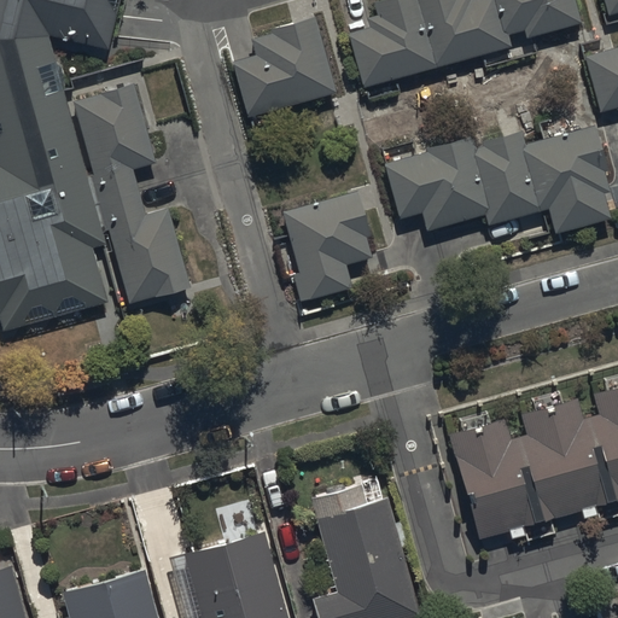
[(0,0),(0,319),(4,332),(106,304),(92,251),(104,249),(100,235),(106,233),(127,307),(188,290),(167,210),(143,216),(130,172),(153,165),(133,87),(73,104),(92,175),(86,178),(47,36),(108,52),(120,0),(0,0)]
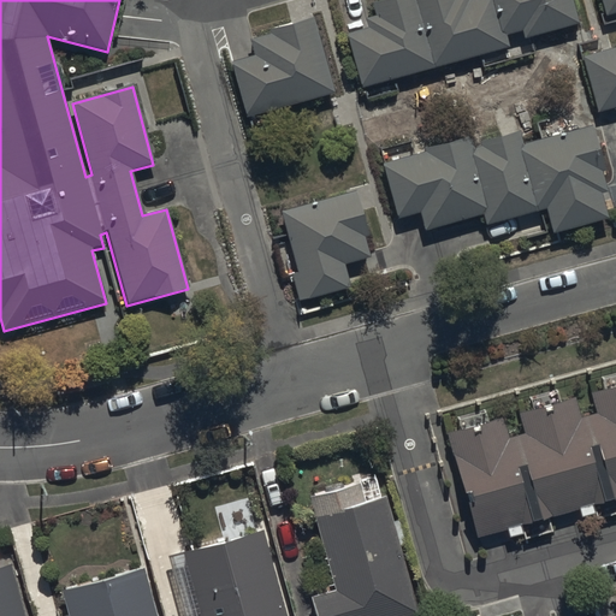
[(345,36),(361,90),(508,49),(504,36),(522,31),(525,39),(578,24),(570,0),(468,0),(388,0),(372,5),(375,18),(366,21),(368,30),(345,36)]
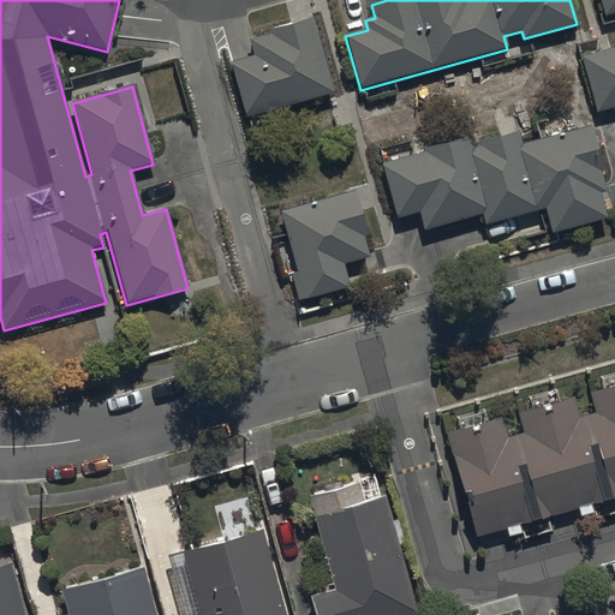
[(614,0),(599,0),(605,18),(614,15),(614,0)]
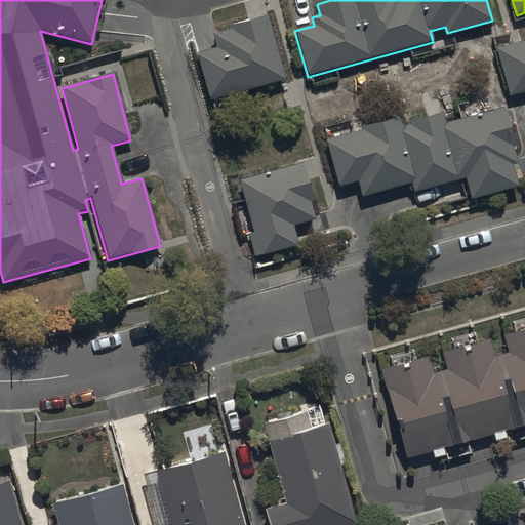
[(197,54),(210,103),(285,81),(267,16),(228,28),(229,30),(212,35),(216,49),(197,54)]
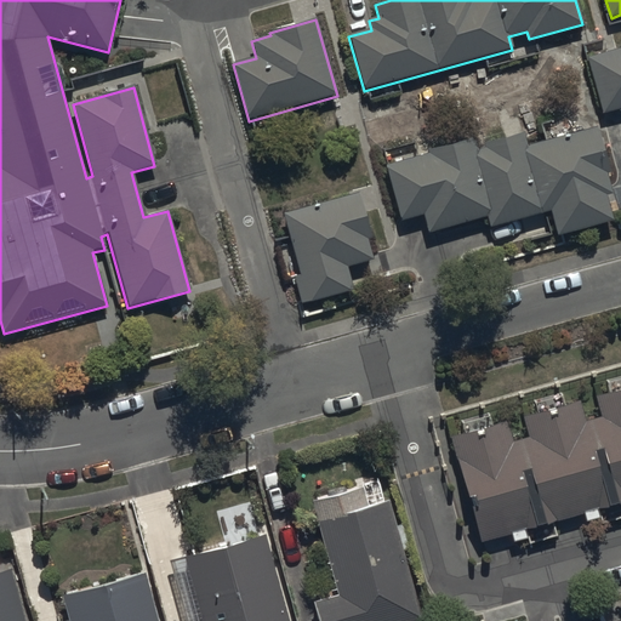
[(620,49),(587,58),(602,115),(620,109),(620,49)]
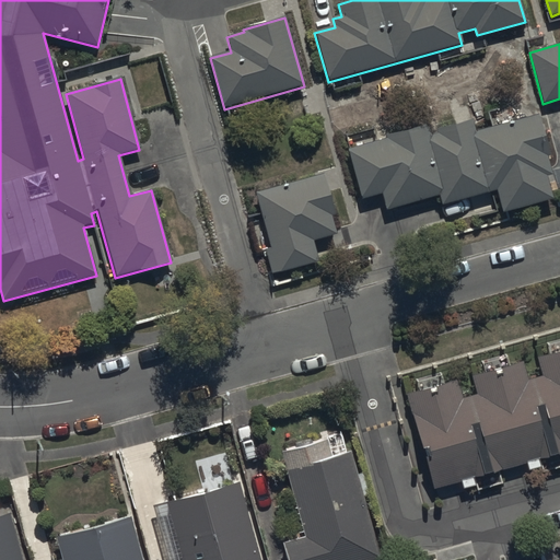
[(381,195),(386,211),(439,196),(442,207),(496,190),(502,213),(552,199),(546,178),(551,177),(546,159),(549,158),(537,116),(476,133),(473,121),(435,131),(436,135),(431,137),(429,127),(348,150),(362,200),(381,195)]
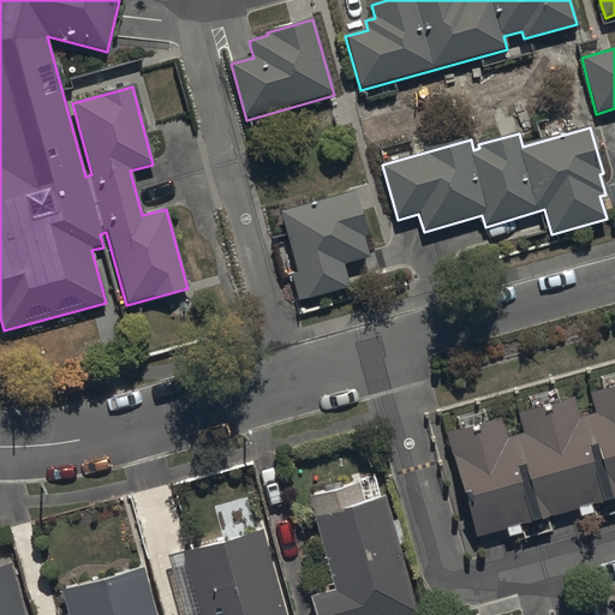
[(292,276),(299,303),(350,290),(344,266),(369,258),(364,238),(366,237),(354,192),(280,213),(287,240),(273,245),(282,279),(292,276)]
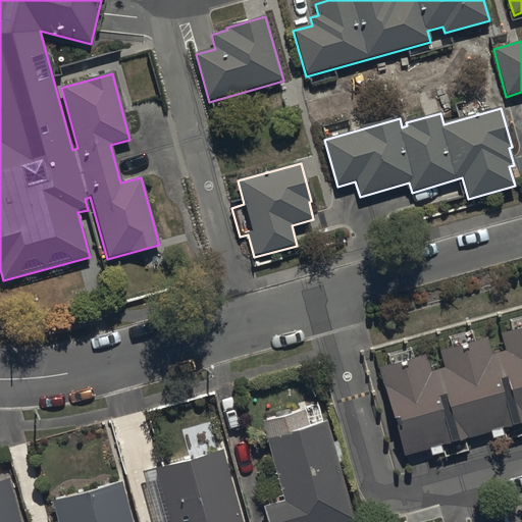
[(378,369),(404,457),(429,450),(431,457),(442,453),(441,448),(490,434),(493,441),(505,437),(503,430),(521,424),(521,330),(502,336),(506,351),(490,355),(485,338),(439,352),(444,368),(430,372),(425,356),(378,369)]
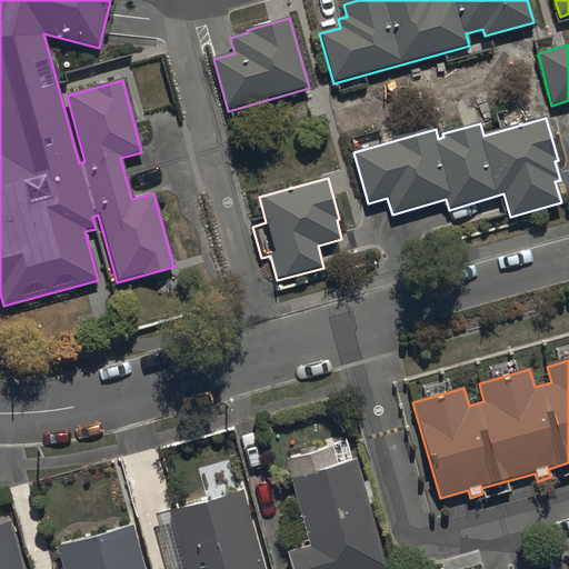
[(287,553),(290,568),(385,568),(386,568),(357,460),(352,461),(347,440),(285,457),(309,547),(287,553)]
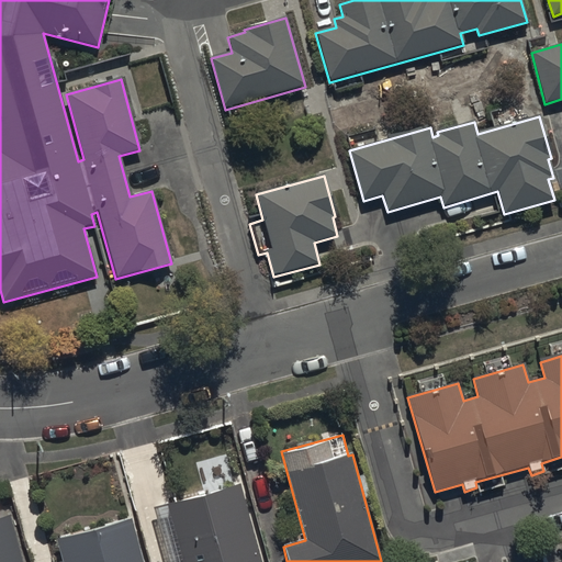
[(261,561),(242,486),(167,506),(181,561),(261,561)]
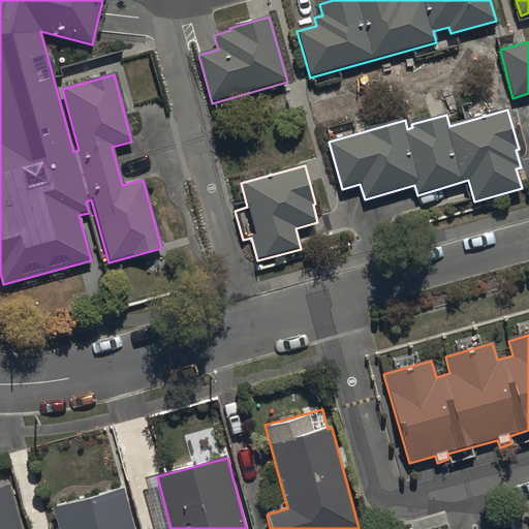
[(0,528),(21,528),(9,487),(0,489),(0,528)]
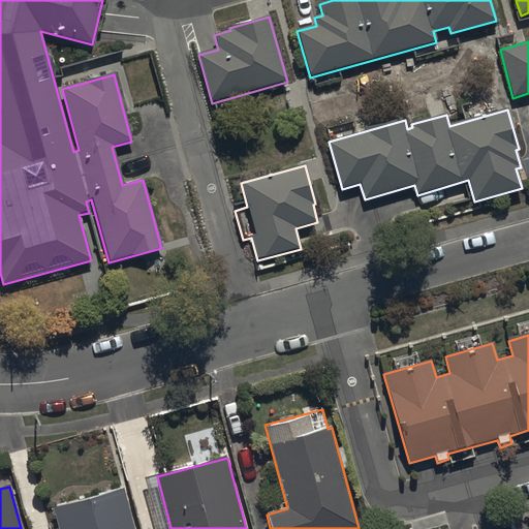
[(134,528),(125,490),(54,509),(58,528),(134,528)]
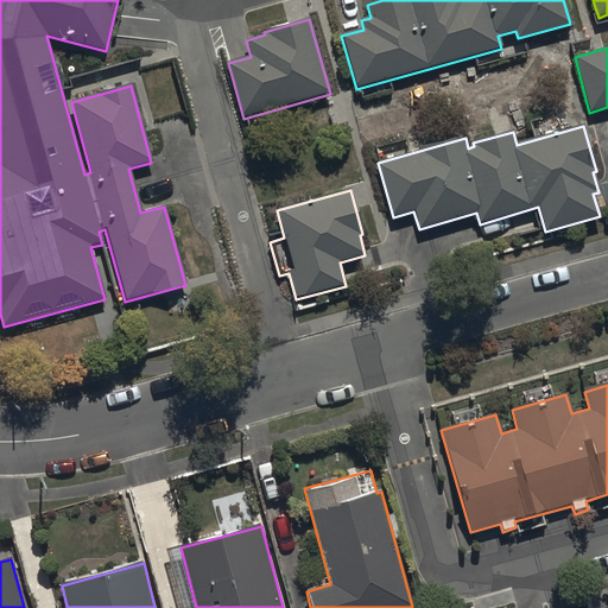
All buildings are outlined.
